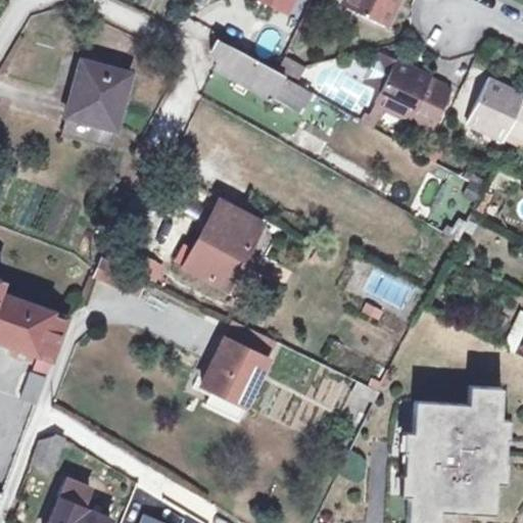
[(288,12),(294,0),(270,0),(269,3),(288,12)]
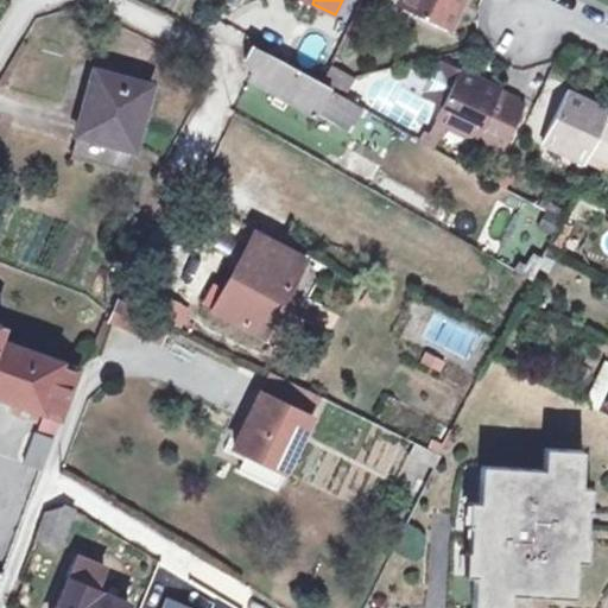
[(448,31),(463,0),(405,0),(401,8),(448,31)]
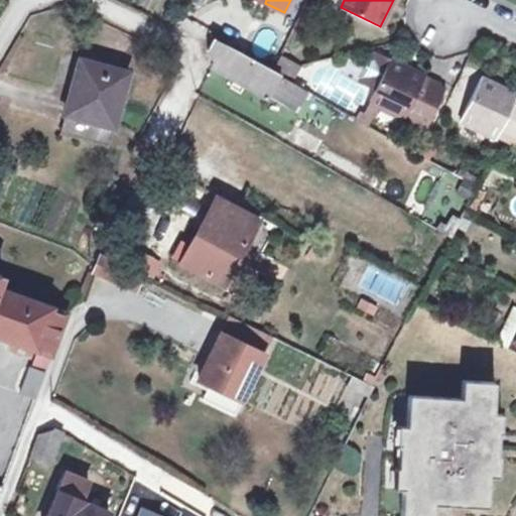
[(270,56),(279,34),(264,28),(256,51),(270,56)]
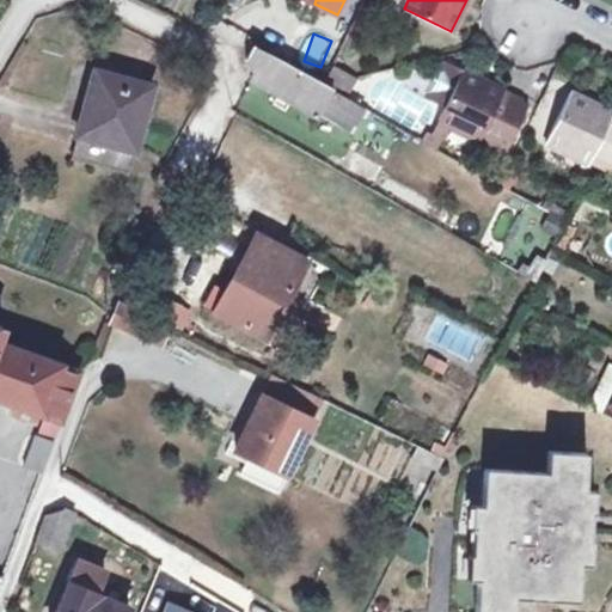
[(344,97),(324,86),(263,51),(256,48),(250,59),(249,60),(255,73),(254,79),(280,93),(289,99),(319,116),(322,110),(353,130),(360,121),(363,115),(368,118),(372,112),(344,97)]
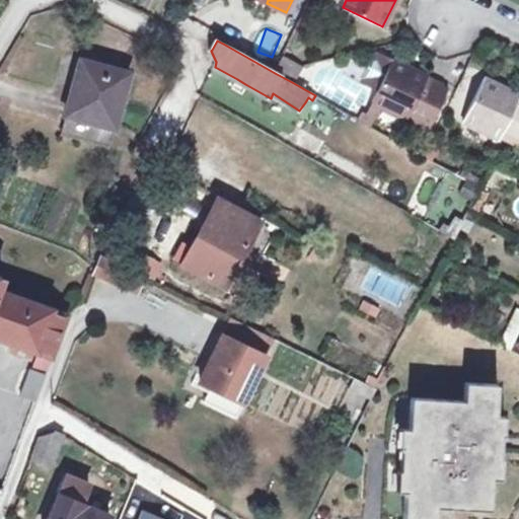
[(292,82),(301,67),(283,57),(275,73),(292,82)]
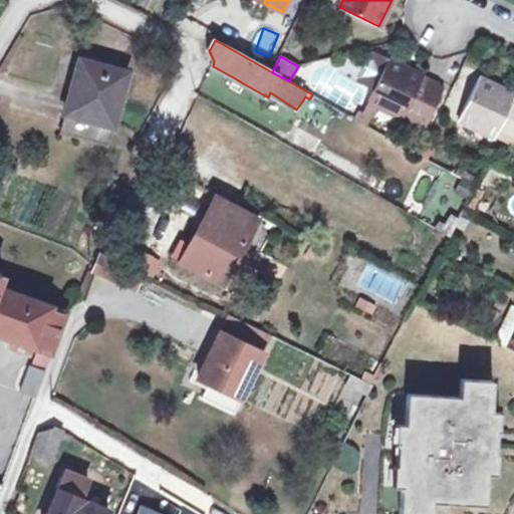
[(114,127),(129,73),(80,60),(70,95),(67,95),(62,113),(65,114),(114,127)]
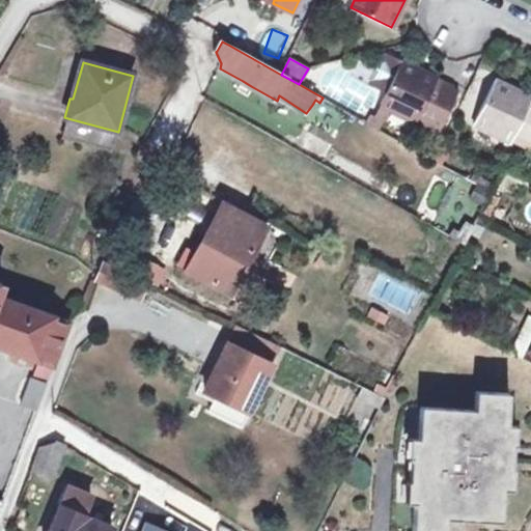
[(388,91),(401,63),(379,71),(373,81),(376,85),(388,91)]
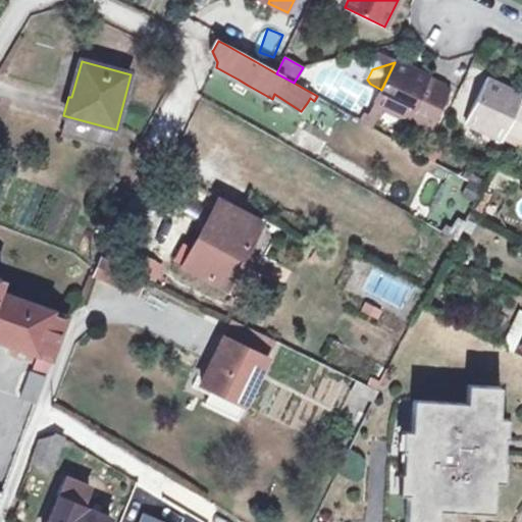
[(429,135),(452,90),(395,62),(381,90),(374,102),(385,108),(411,120),(409,125),(429,135)]
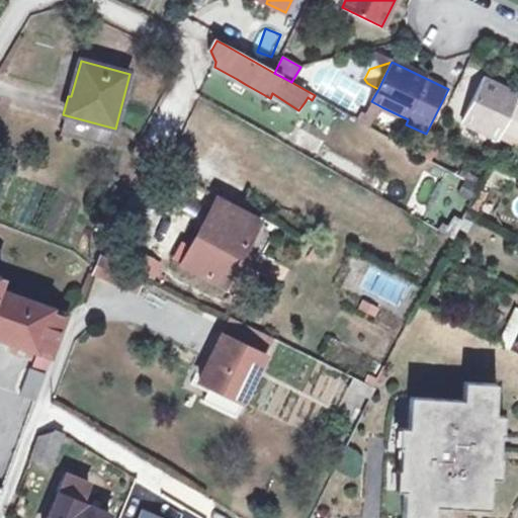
[(241,91),(245,84),(237,79),(233,87),(241,91)]
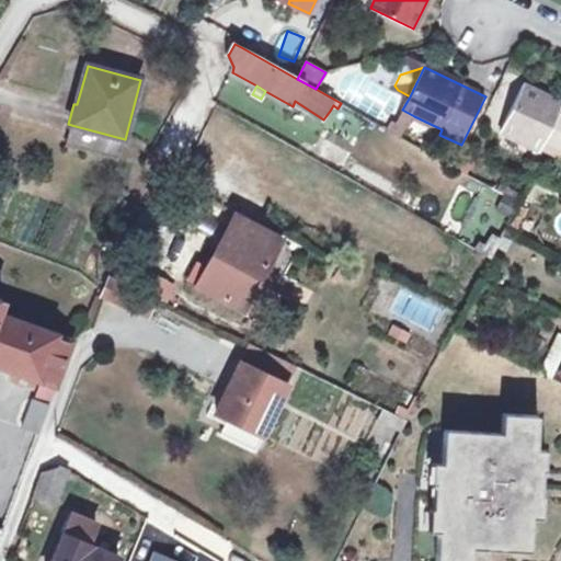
[(560,106),(560,104),(524,87),(503,130),(560,158),(560,113),(559,112),(560,106)]
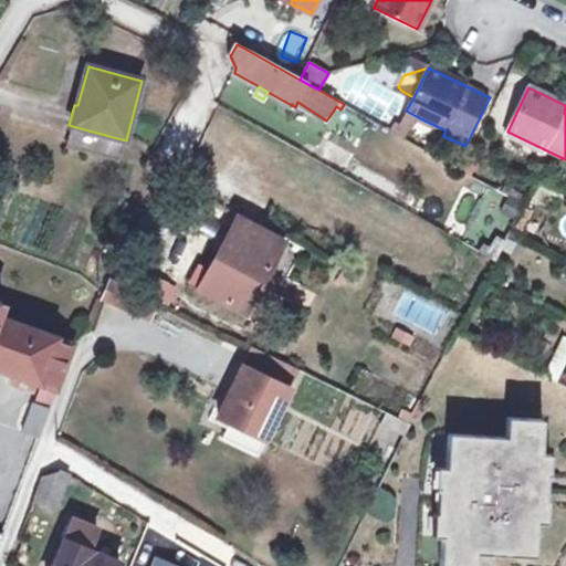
[(374,132),(379,124),(344,104),(341,109),(336,106),(333,112),(349,123),(352,118),(374,132)]
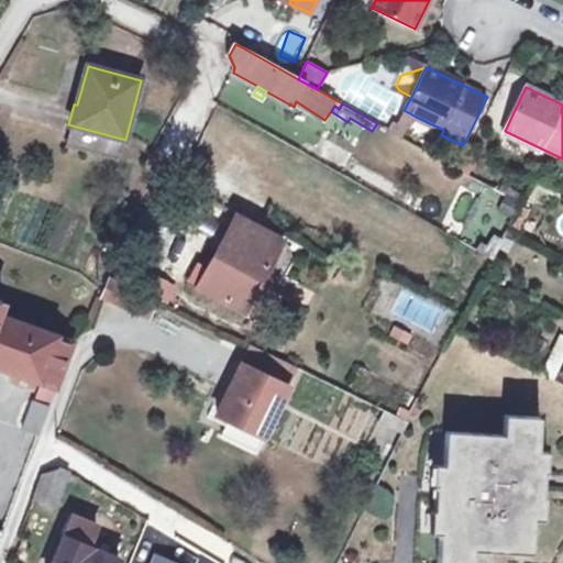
[(404,138),(416,117),(404,110),(394,132),(404,138)]
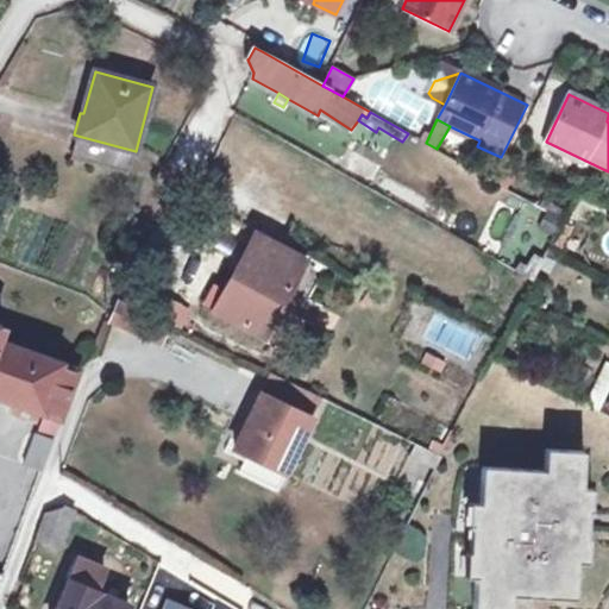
[(129,174),(136,151),(77,136),(71,158),(129,174)]
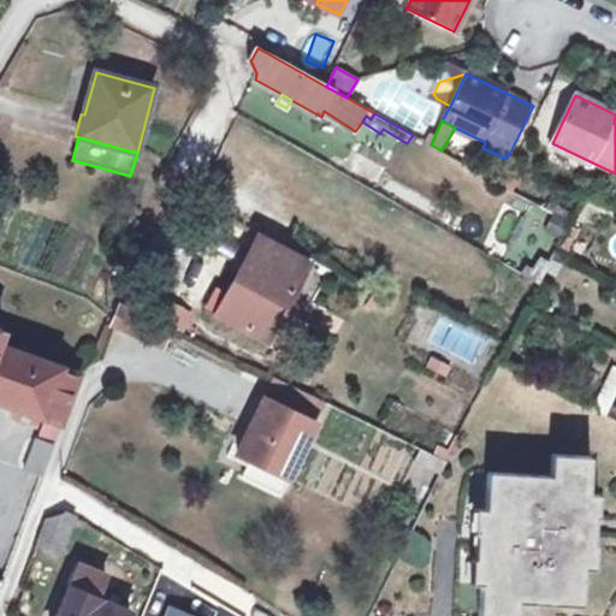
[(504,185),(508,179),(478,164),(474,170),(504,185)]
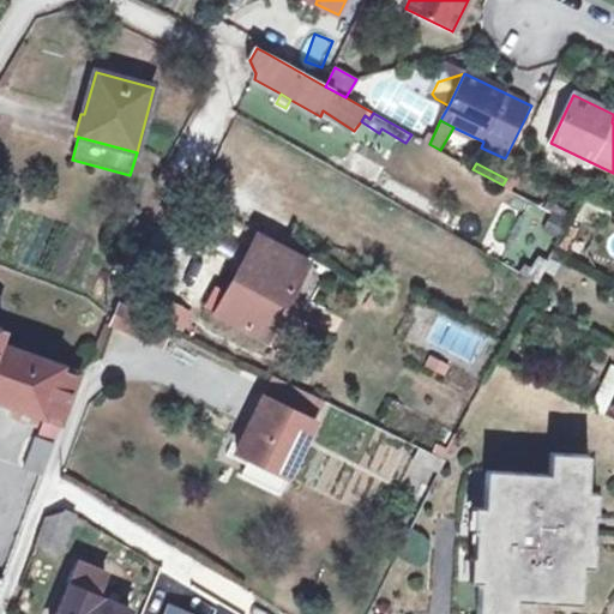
[(569,222),(572,215),(548,202),(545,209),(569,222)]
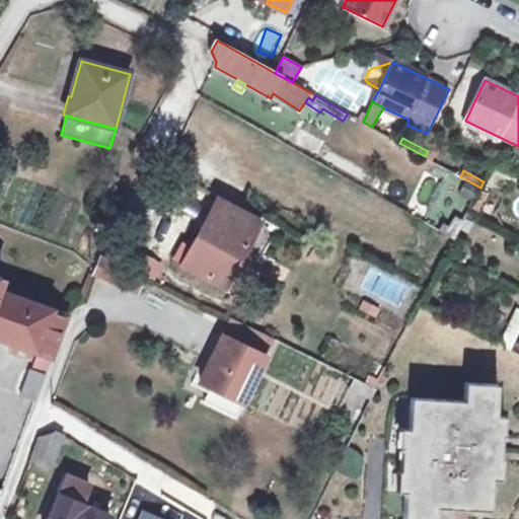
[(507,192),(512,183),(498,175),(494,183),(507,192)]
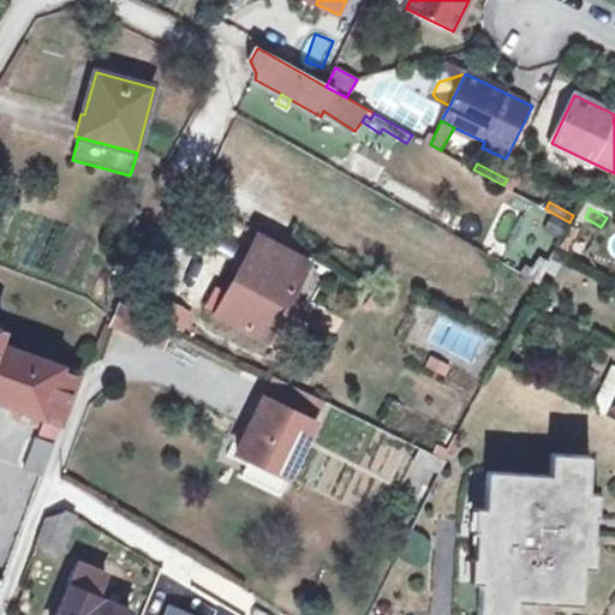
[(463,219),(448,212),(440,226),(455,233),(463,219)]
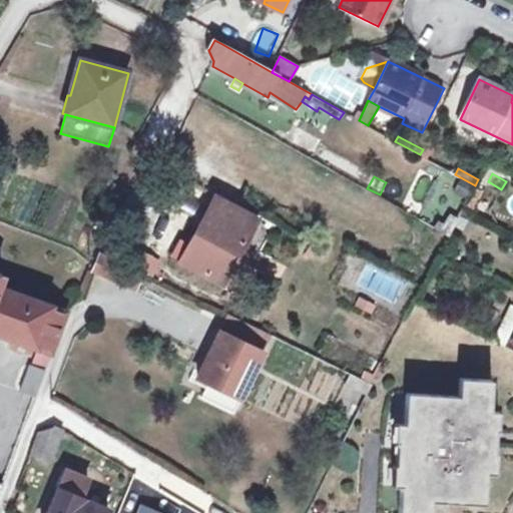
[(463,209),(463,208),(470,195),(473,189),(458,181),(453,191),(460,195),(444,223),(439,220),(433,227),(449,236),(463,209)]
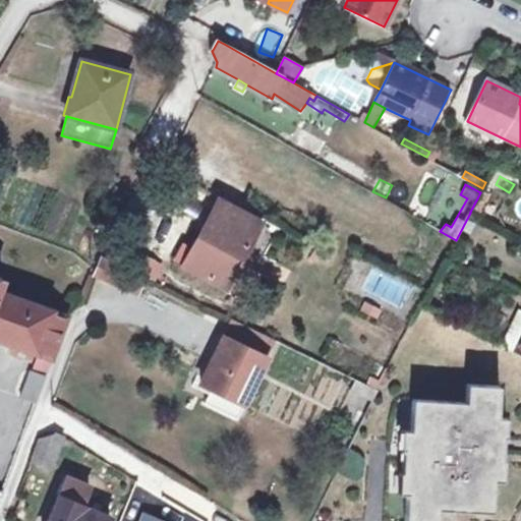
[(478,216),(485,203),(477,198),(470,212),(478,216)]
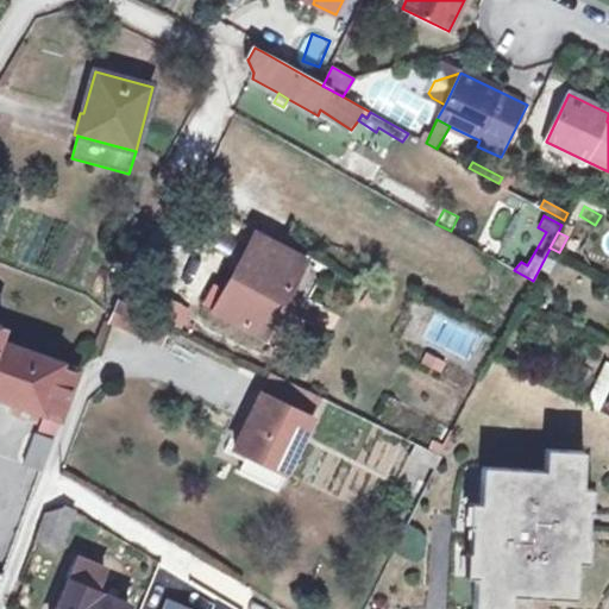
[(203,303),(264,336),(301,267),(278,255),(282,249),(256,234),(226,290),(214,283),(203,303)]
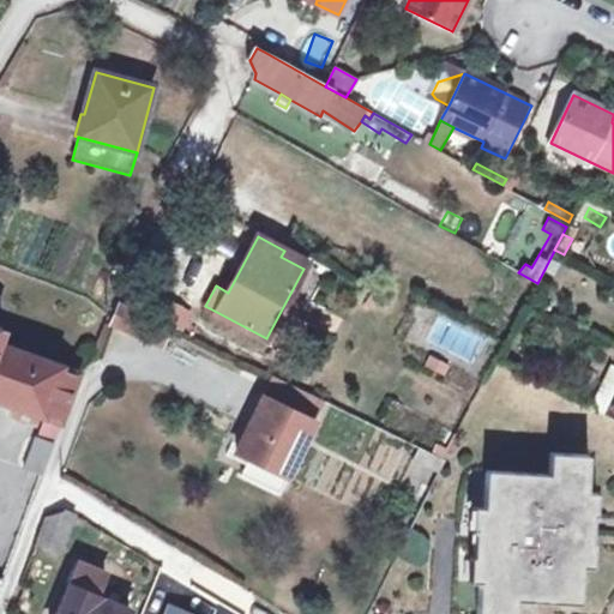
[(515,270),(524,252),(510,244),(501,263),(515,270)]
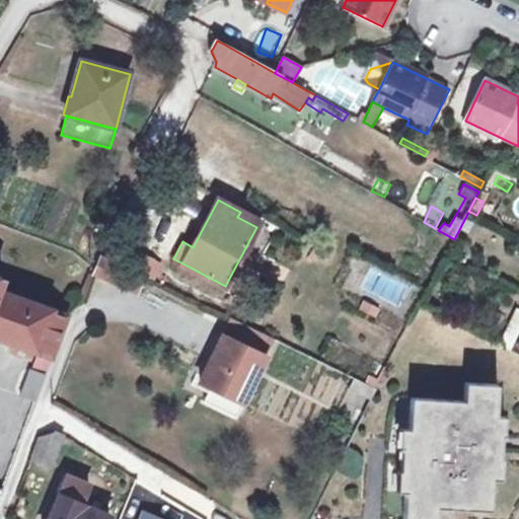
[(135,268),(147,273),(147,274),(154,277),(160,262),(152,258),(153,257),(140,252),(135,268)]
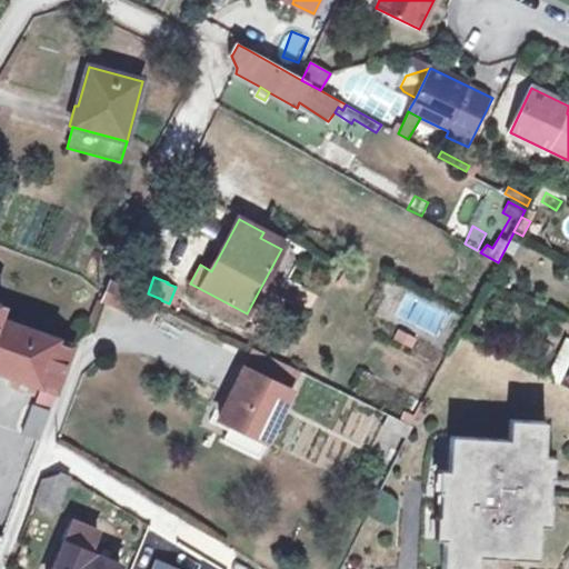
[(112,281),(105,302),(150,322),(159,302),(112,281)]
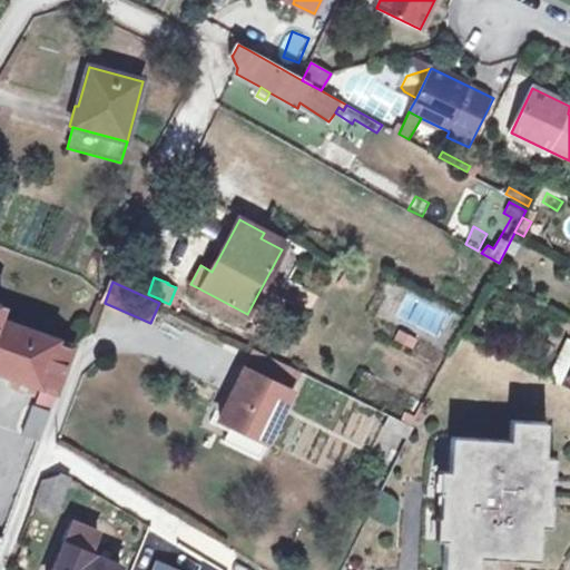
[(0,306),(0,372),(43,390),(37,408),(35,406),(23,435),(39,441),(74,346),(0,317),(0,312),(2,307),(0,306)]
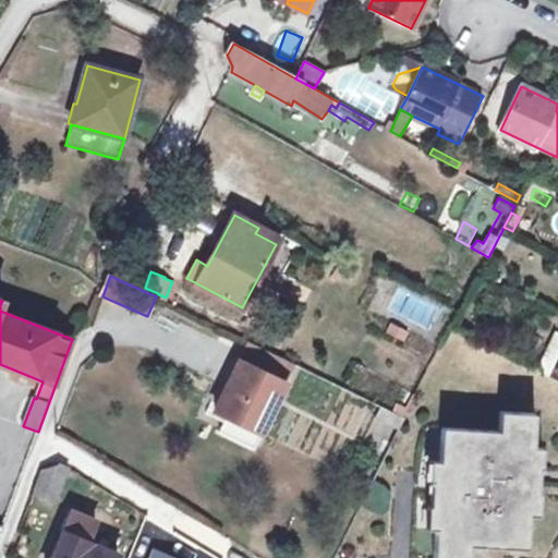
[(402,343),(409,330),(390,323),(385,336),(402,343)]
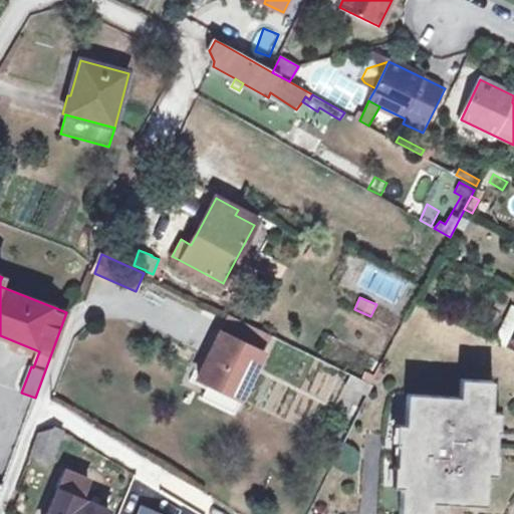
[(511,349),(513,341),(513,307),(513,308),(497,342),(511,349)]
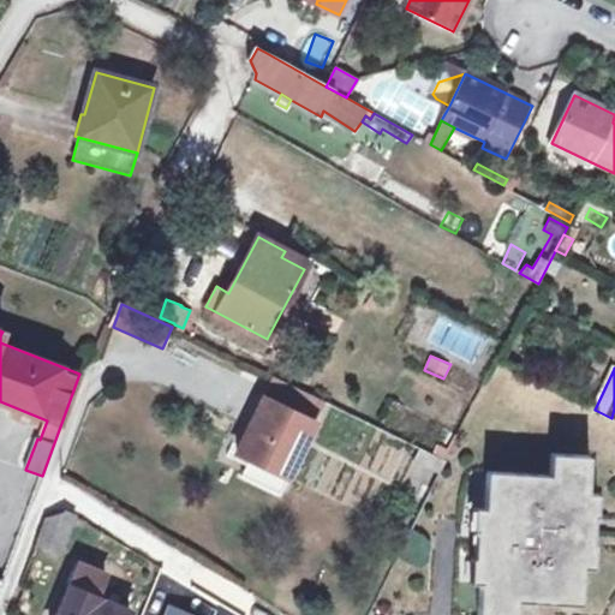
[(288,477),(327,401),(274,376),(237,452),(288,477)]
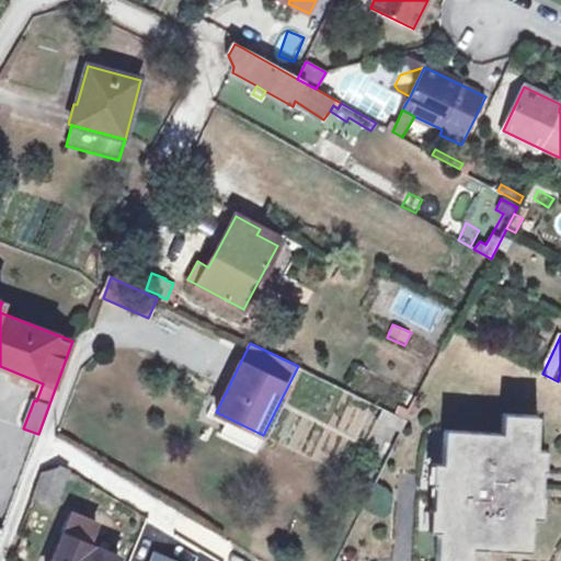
[(401,432),(407,421),(384,409),(378,421),(401,432)]
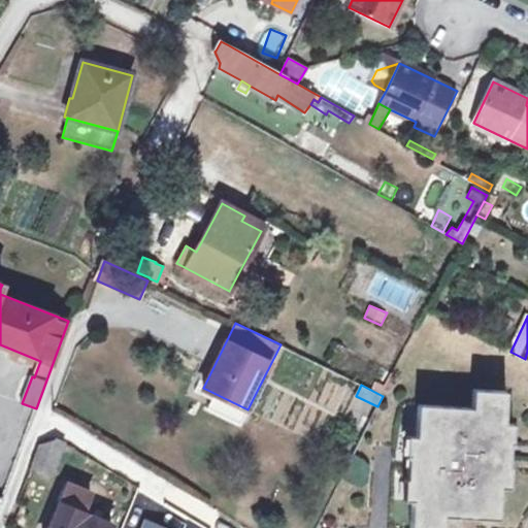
[(505,424),(507,392),(474,390),(473,408),(419,404),(417,436),(416,458),(414,479),(413,500),(410,527),(443,527),(444,516),(499,519),(501,488),(502,466),(503,444),(505,424)]
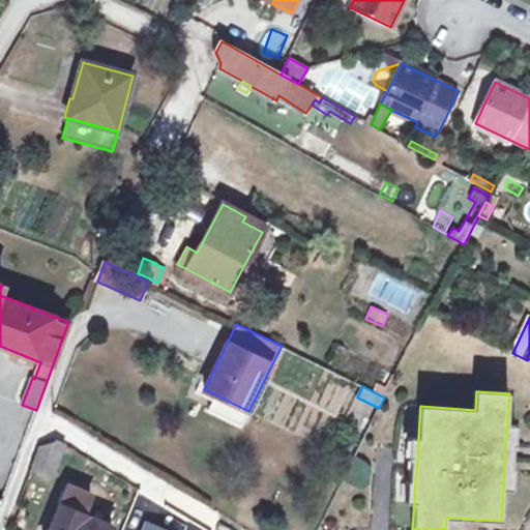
[(512,469),(510,468),(512,447),(514,447),(516,425),(507,425),(505,446),(504,468),(503,490),(511,490),(512,469)]
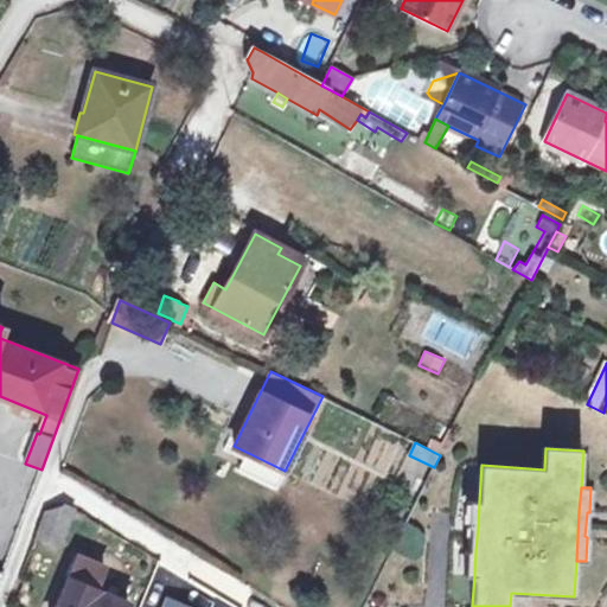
[(475,550),(478,526),(479,502),(470,500),(467,525),(470,525),(468,550),(466,550),(465,574),(474,575),(475,550)]
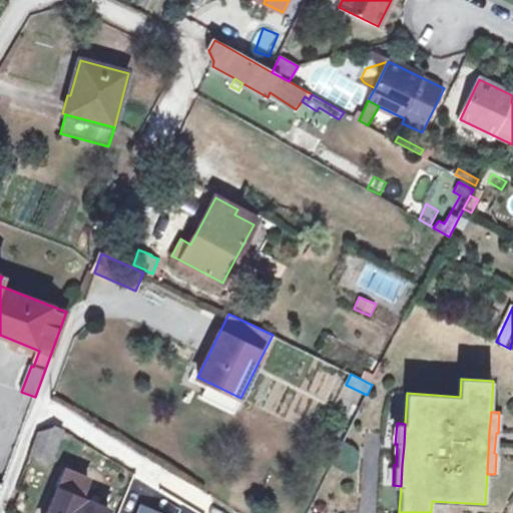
[(55,427),(38,433),(30,454),(51,462),(62,431),(55,427)]
